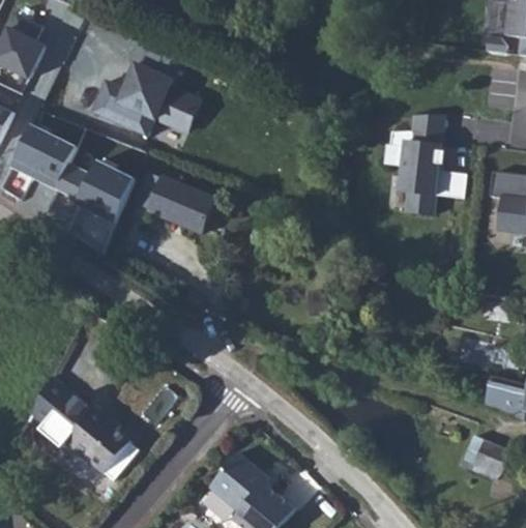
[(518,54),(525,54),(525,0),(492,0),(510,2),(506,35),(520,36),(518,54)]
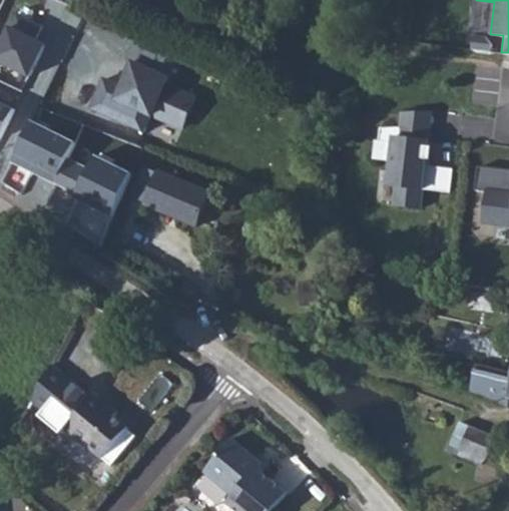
[(0,62),(26,74),(41,41),(34,38),(41,23),(15,11),(0,43),(0,62)]
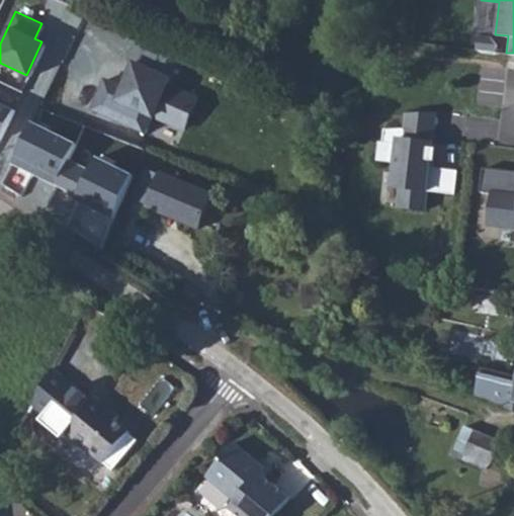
[(476,33),(475,49),(494,51),(495,44),(489,35),(476,33)]
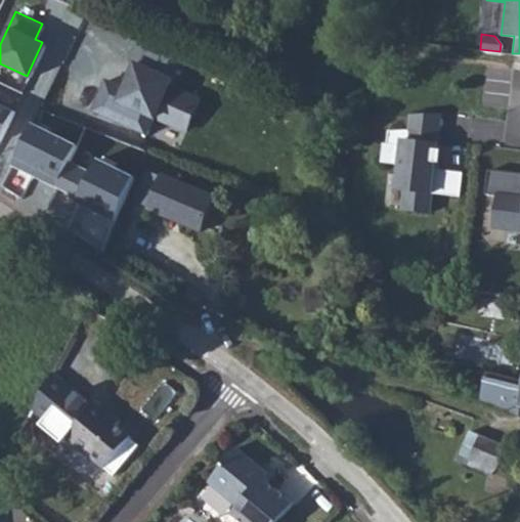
[(166,86),(175,66),(158,57),(163,46),(138,35),(127,60),(133,63),(123,88),(103,79),(91,105),(107,113),(105,118),(142,134),(150,116),(182,129),(196,99),(166,86)]
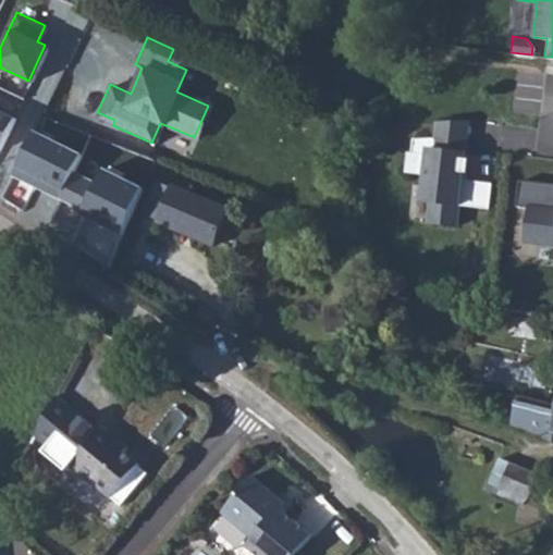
[(13,118),(0,111),(0,144),(13,118)]
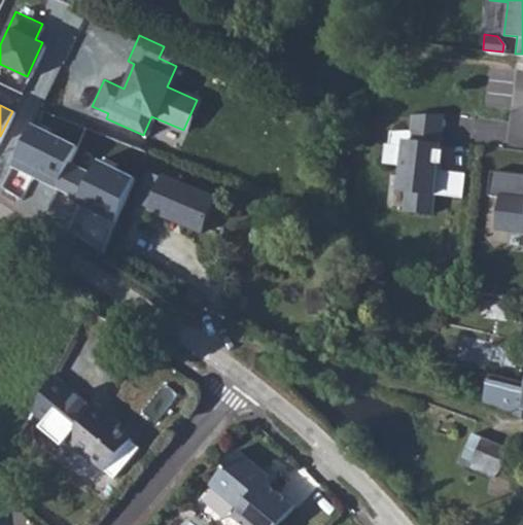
[(90,111),(106,118),(108,113),(92,106),(90,111)]
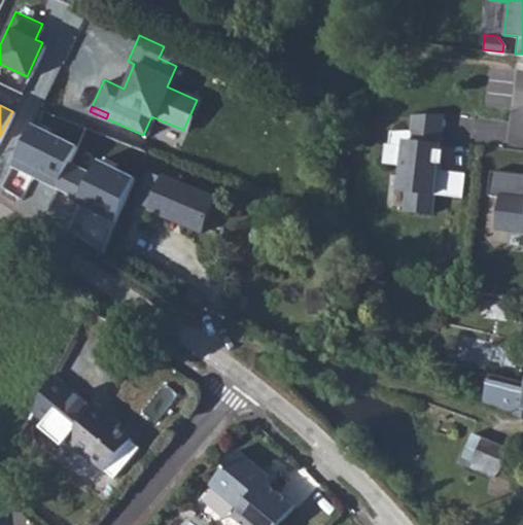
[(441,112),(412,113),(410,129),(416,129),(414,141),(438,143),(441,112)]
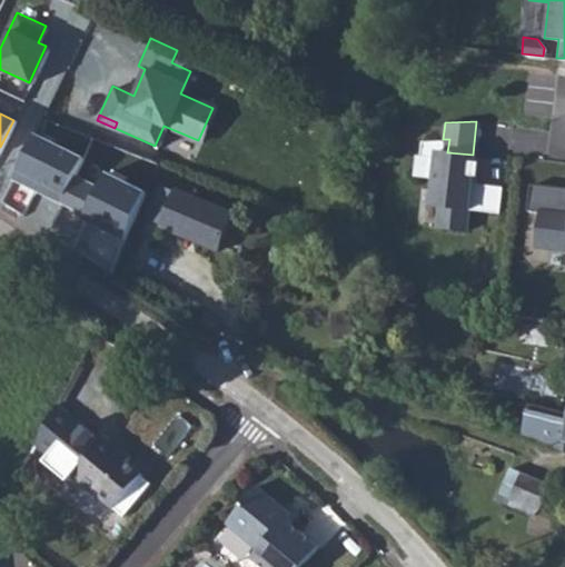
[(82,157),(32,132),(10,178),(60,202),(75,173),(82,157)]
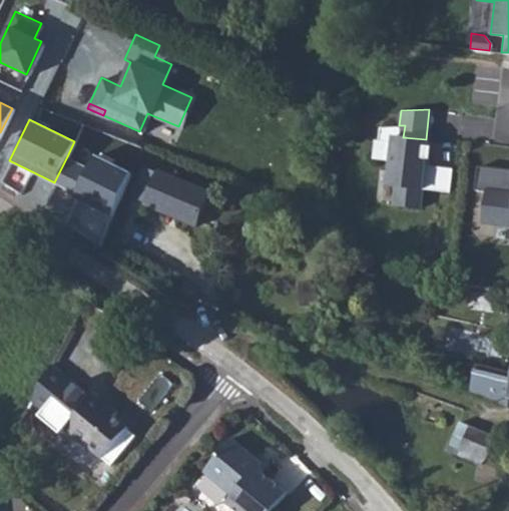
[(451,167),(423,164),(424,157),(418,156),(420,144),(425,144),(426,139),(403,137),(405,125),(399,125),(379,126),(377,139),(377,140),(392,141),(390,160),(387,183),(394,184),(392,202),(418,206),(420,187),(448,190),(451,167)]
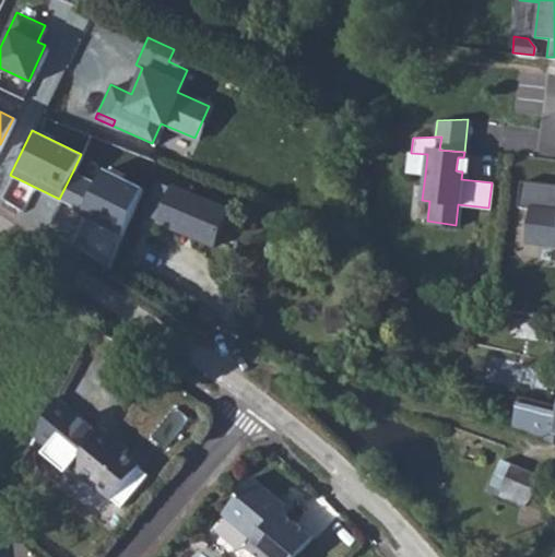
[(411,152),(408,151),(404,172),(425,175),(427,154),(411,153),(411,152)]
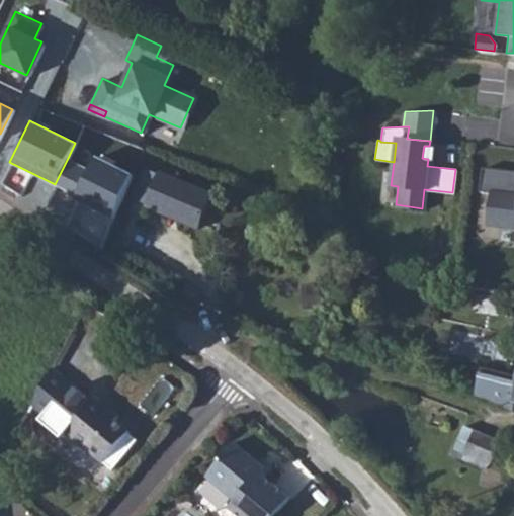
[(86,167),(68,158),(55,184),(111,212),(132,172),(94,153),(86,167)]
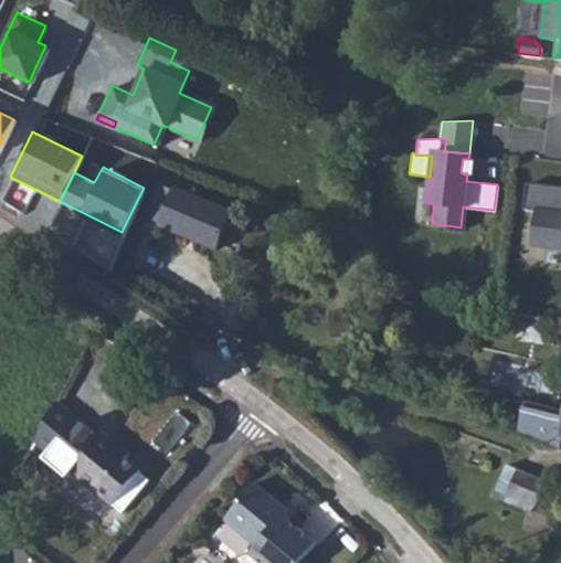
[(560,186),(526,182),(522,208),(537,210),(532,243),(560,245),(560,186)]
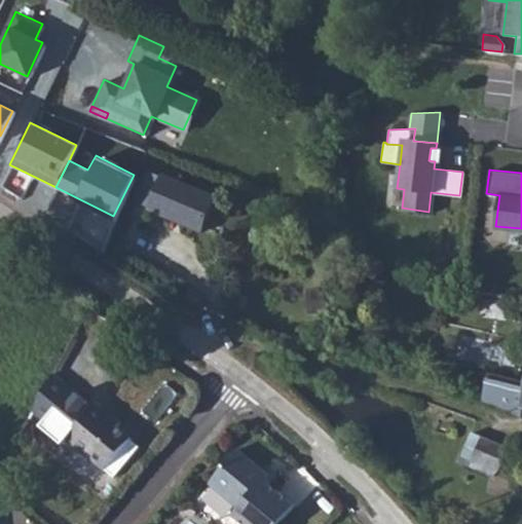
[(198,230),(213,196),(160,175),(159,177),(145,171),(134,199),(148,206),(147,208),(198,230)]
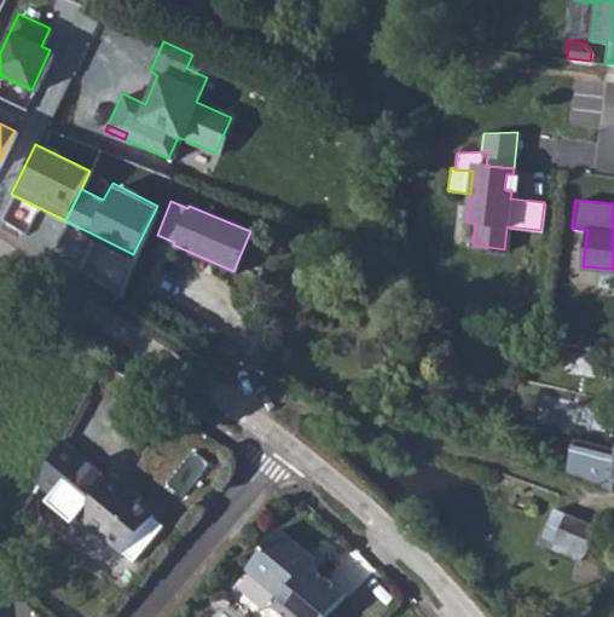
[(82,397),(61,438),(65,440),(88,399),(82,397)]
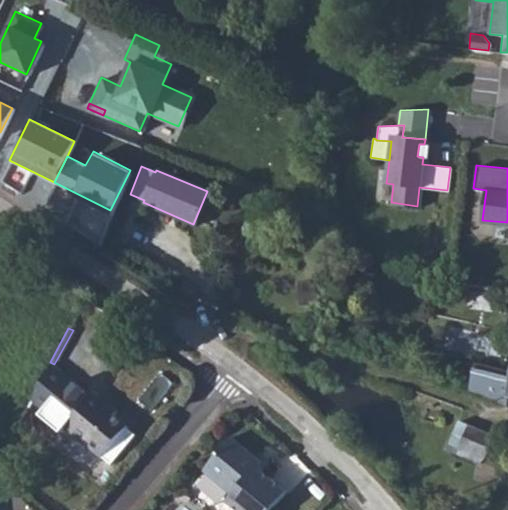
[(507,359),(507,336),(502,335),(496,356),(507,359)]
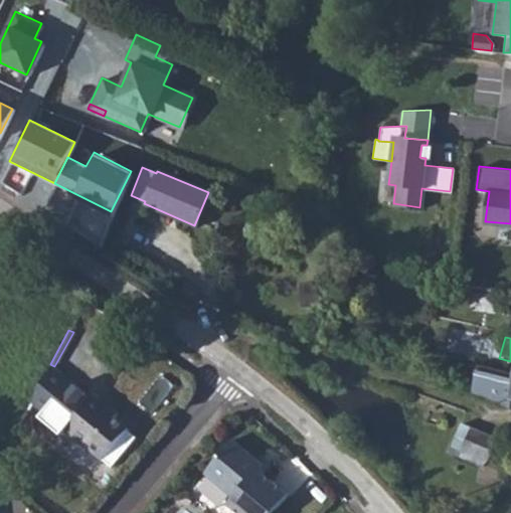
[(510,378),(473,369),(470,391),(493,400),(507,407),(510,408),(510,378)]
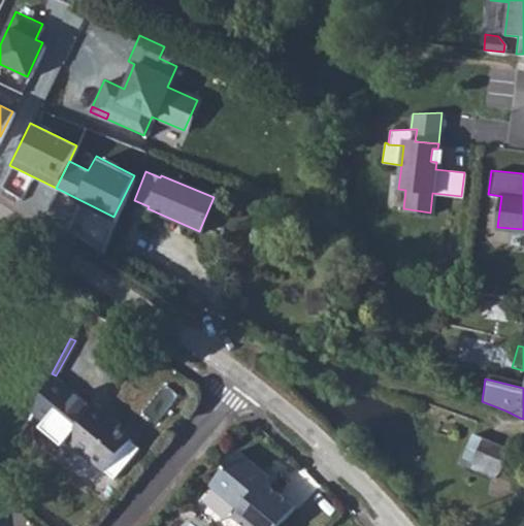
[(70,389),(43,422),(102,470),(130,438),(116,426),(117,425),(107,417),(108,415),(94,402),(91,406),(70,389)]
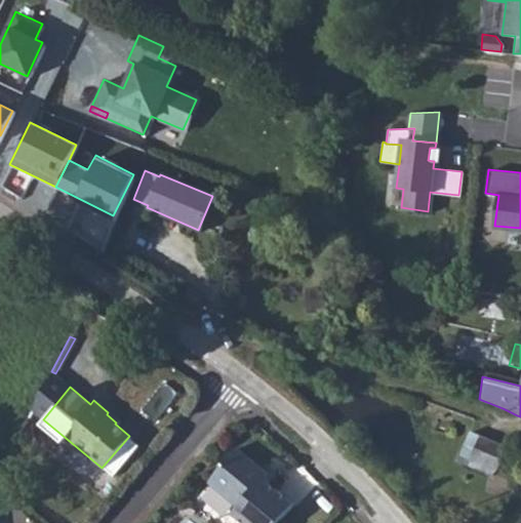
[(108,412),(107,414),(116,423),(118,420),(108,412)]
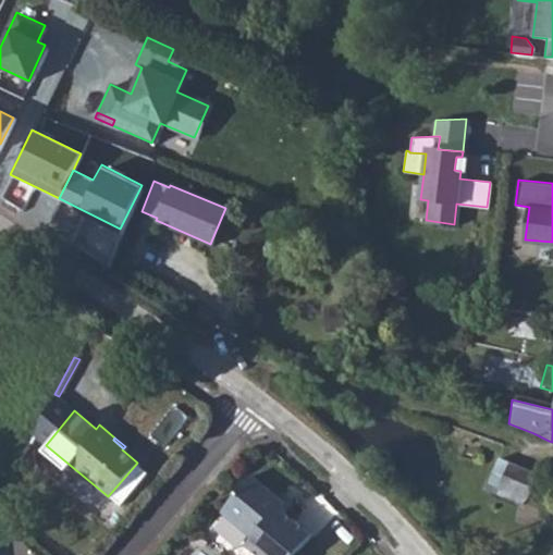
[(483,489),(516,503),(526,497),(536,473),(498,456),(483,489)]
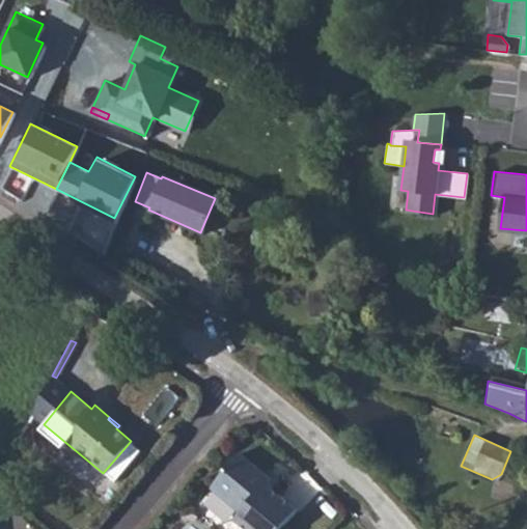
[(238,452),(209,486),(238,511),(232,519),(244,528),(277,528),(295,509),(264,483),(268,477),(238,452)]
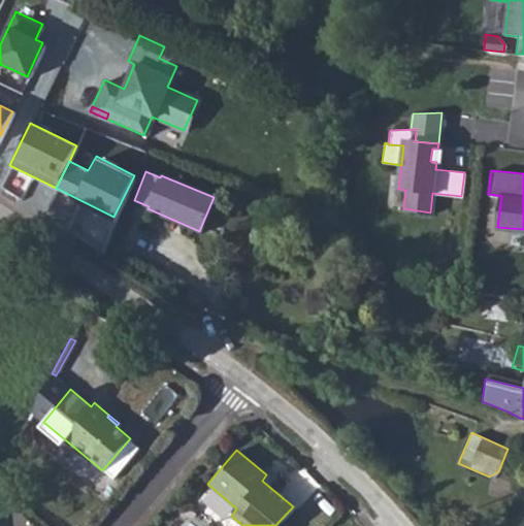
[(115,460),(106,470),(113,477),(122,466),(115,460)]
